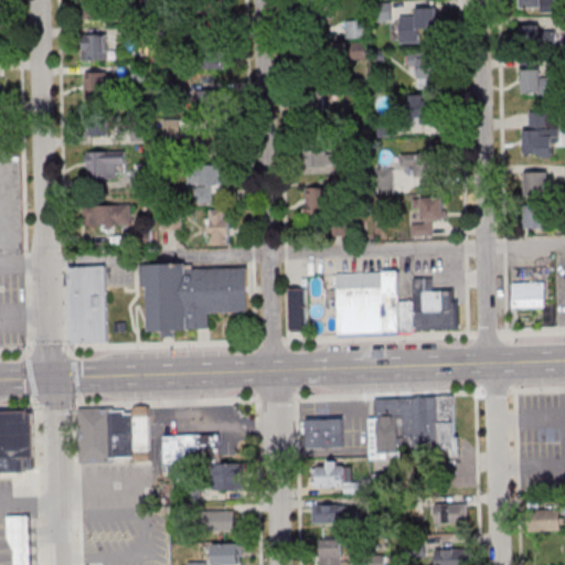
[(110,0),(82,0),(82,18),(112,18),(110,0)]
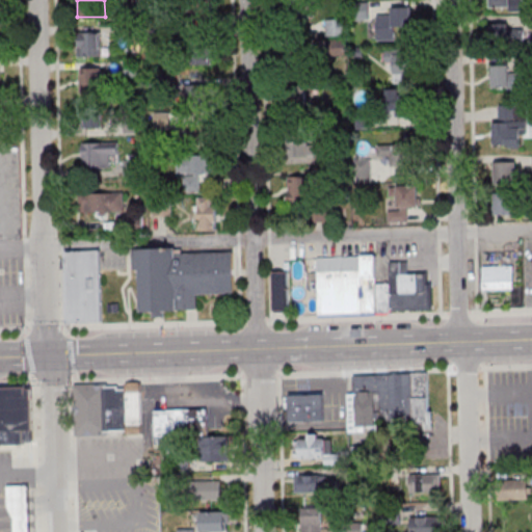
[(301,0),(280,0),(280,23),(302,23),(301,0)]
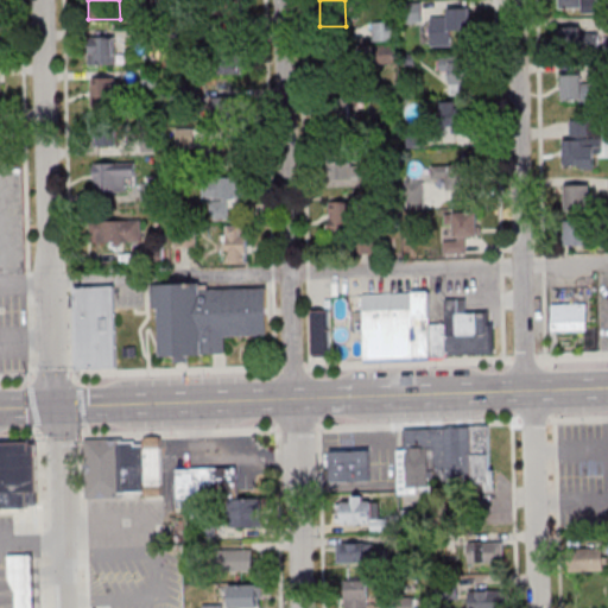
[(558,0),(559,12),(596,12),(595,0),(558,0)]
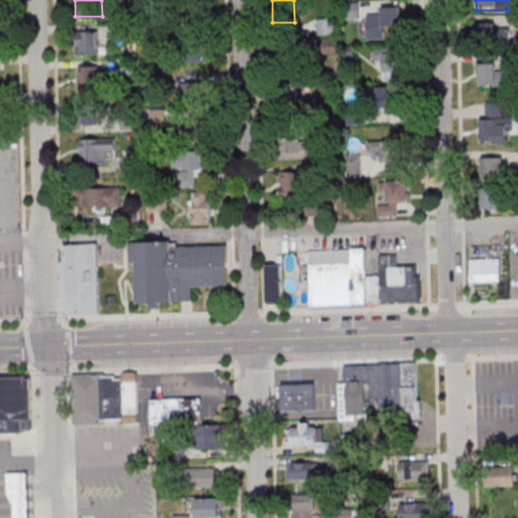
[(383,37),(383,26),(402,26),(402,7),(379,7),(379,15),(366,15),(366,37),(383,37)]
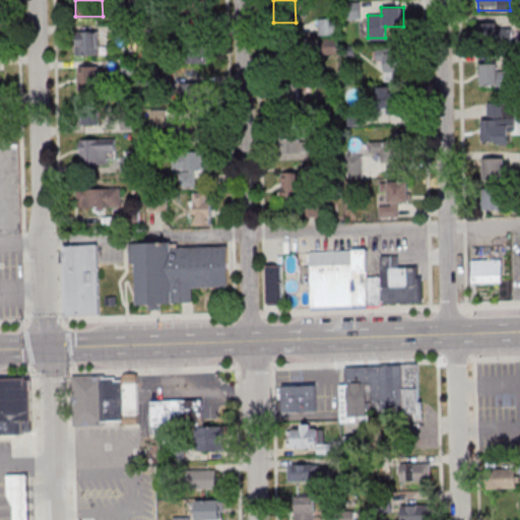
[(182,12),(179,25),(195,28),(198,15),(182,12)]
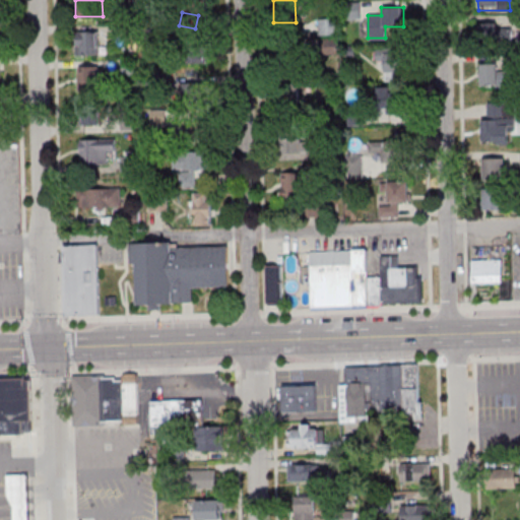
[(336,18),(318,18),(318,35),(336,35),(336,18)]
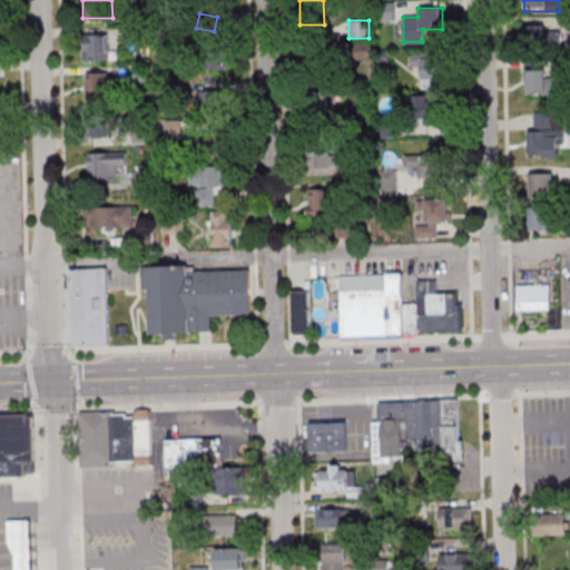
[(562,51),(562,26),(526,26),(526,51),(562,51)]
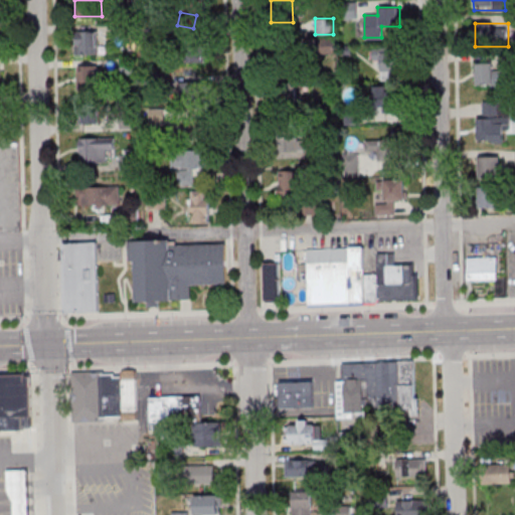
[(98,54),(98,31),(75,31),(75,54),(98,54)]
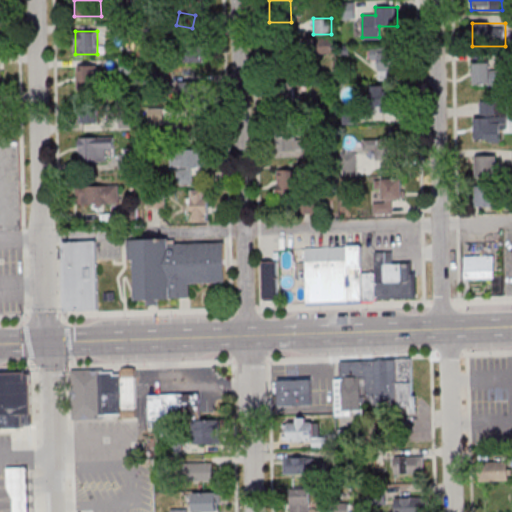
[(206,60),(206,40),(181,40),(181,60),(206,60)]
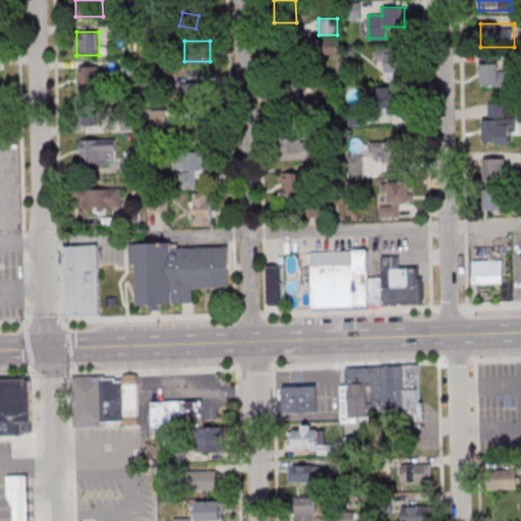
[(282,55),(291,57),(294,45),(285,43),(282,55)]
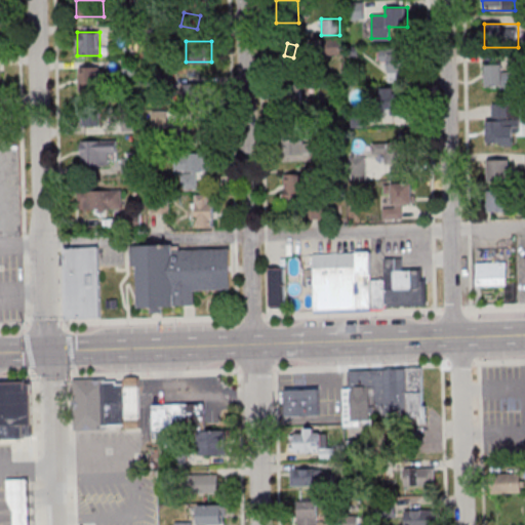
[(389,61),(389,80),(406,80),(406,48),(379,48),(379,61),(389,61)]
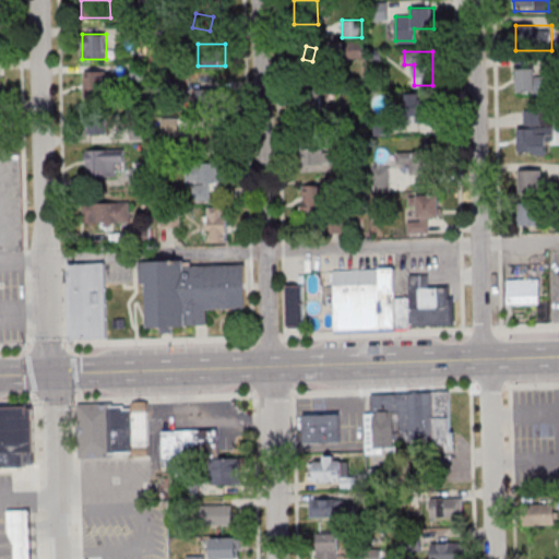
[(536,76),(536,68),(515,68),(515,94),(548,94),(548,76),(536,76)]
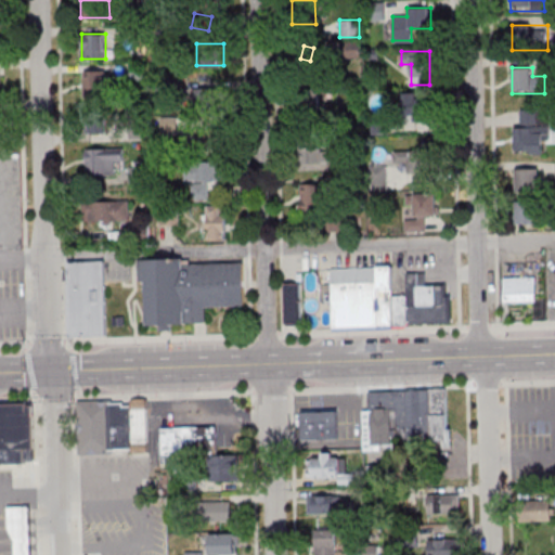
[(105,71),(84,71),(84,91),(105,91),(105,71)]
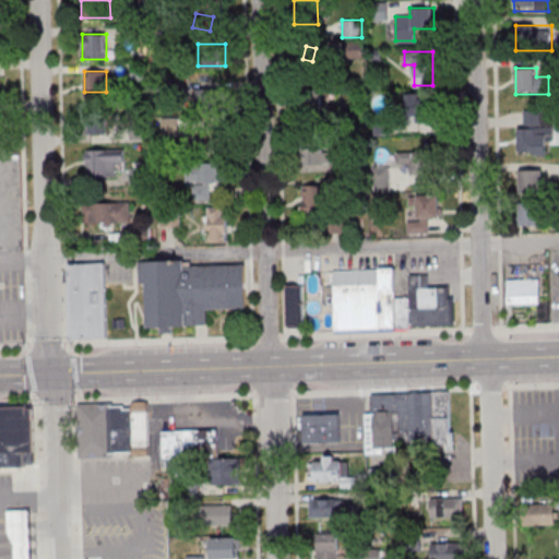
[(321,120),(324,83),(301,81),(298,118),(321,120)]
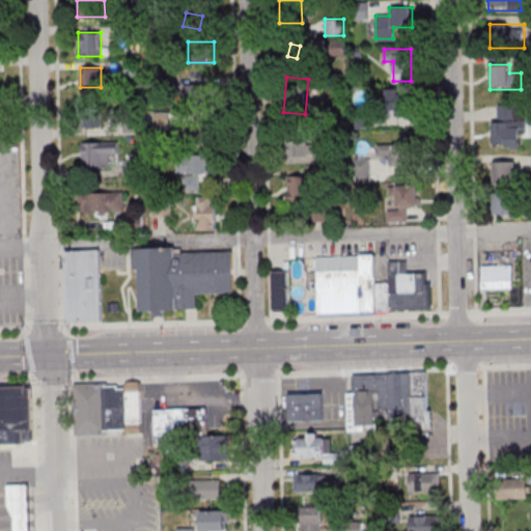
[(214,84),(183,84),(183,106),(214,106),(214,84)]
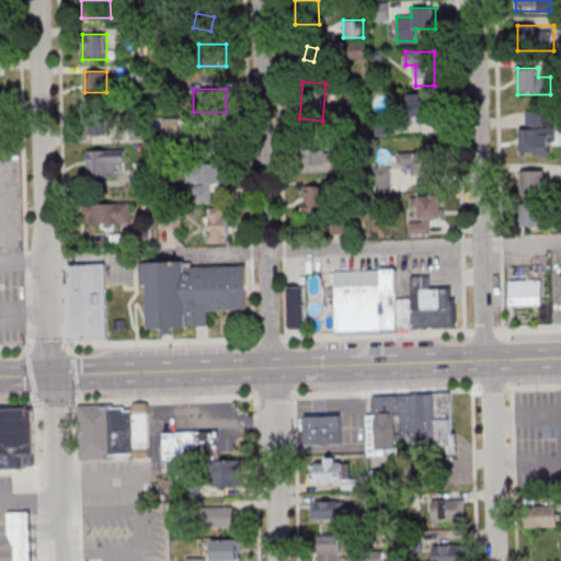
[(409,122),(436,122),(436,93),(409,93),(409,122)]
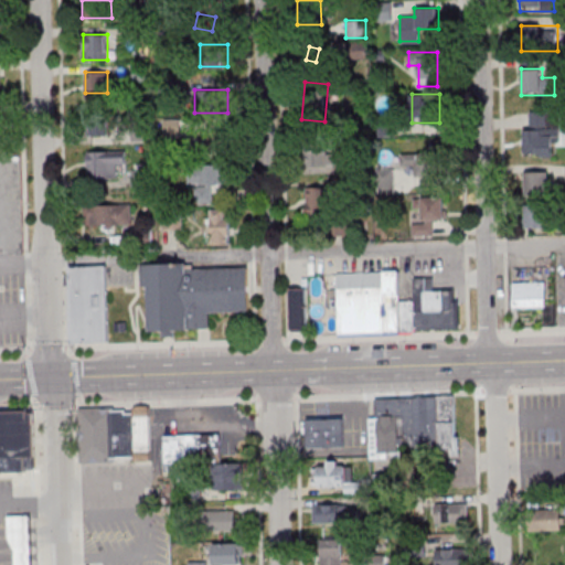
[(524,131),(524,156),(551,157),(551,130),(558,130),(558,113),(530,112),(530,131),(524,131)]
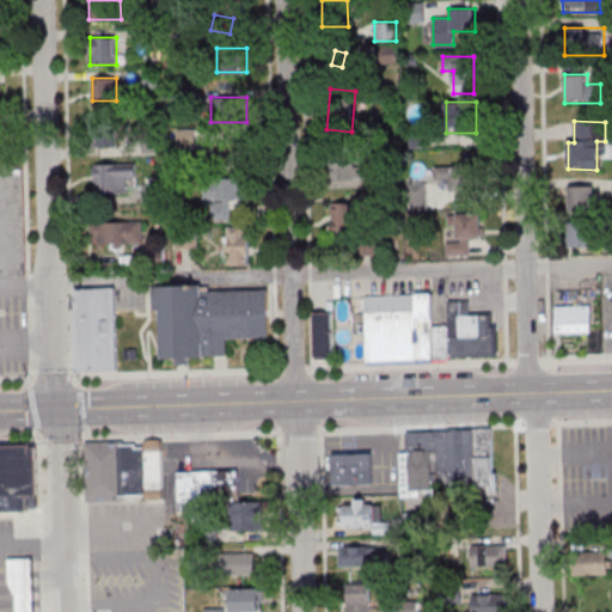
[(95,146),(120,146),(120,123),(95,123),(95,146)]
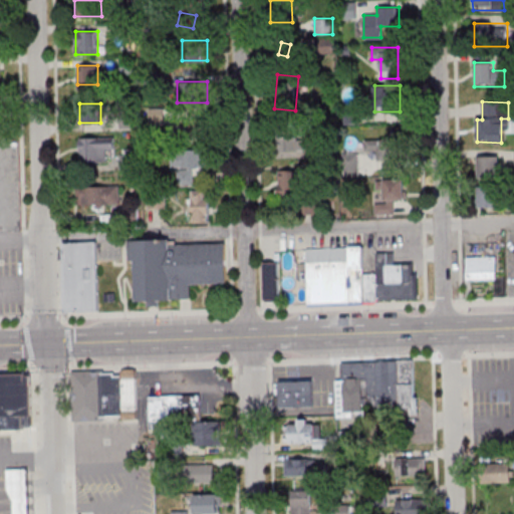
[(150,123),(166,123),(166,107),(150,107),(150,123)]
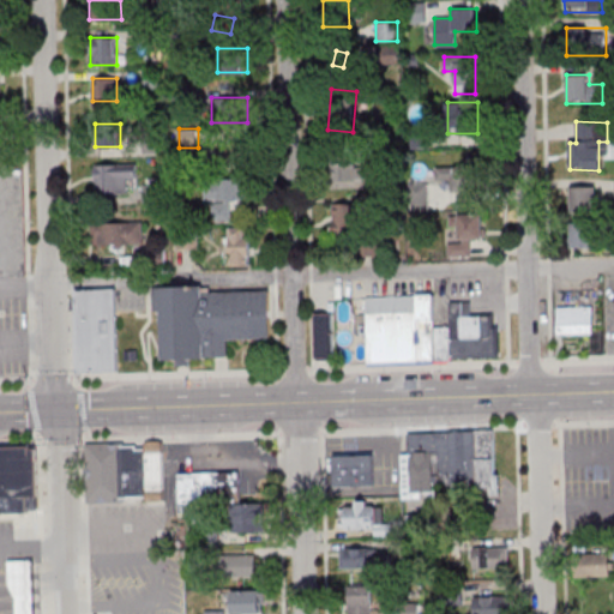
[(215,146),(224,146),(224,156),(247,156),(247,133),(215,133),(215,146)]
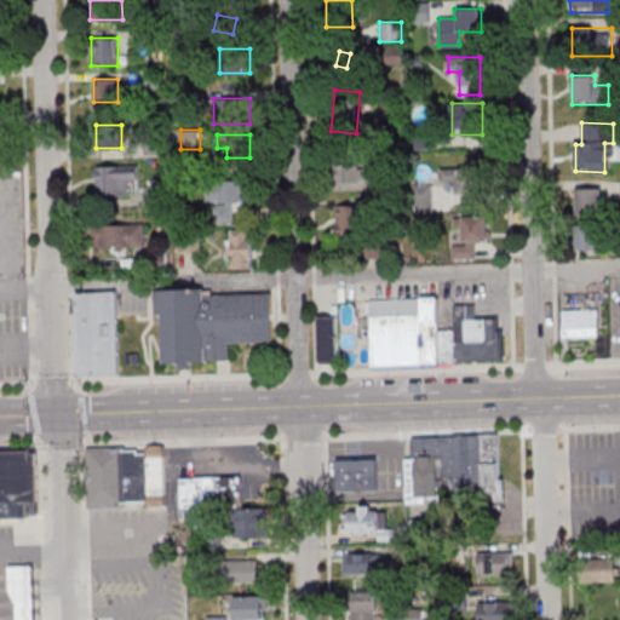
[(338,161),(338,183),(369,183),(369,161),(338,161)]
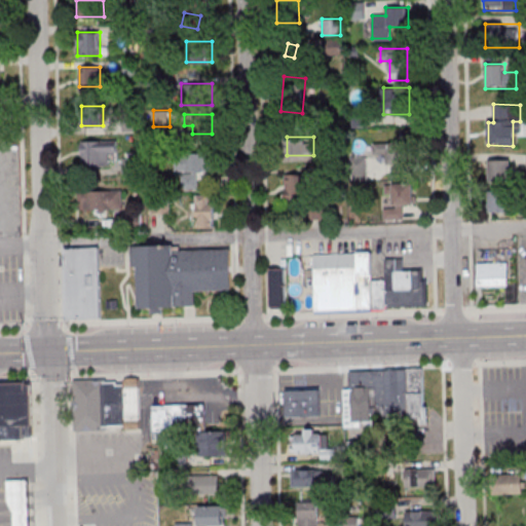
[(82,141),(82,165),(109,165),(109,151),(118,151),(118,141),(82,141)]
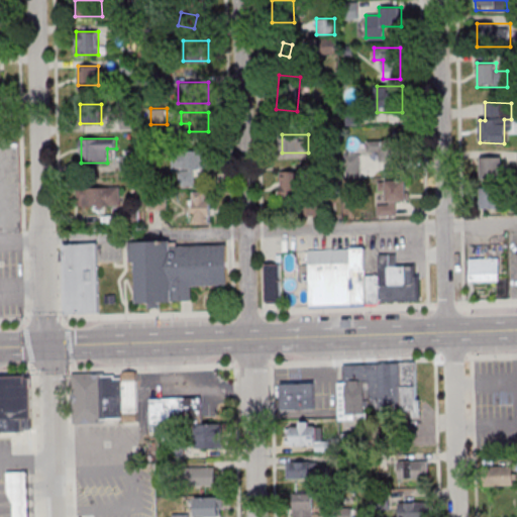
[(402,141),(366,141),(366,162),(402,162),(402,141)]
